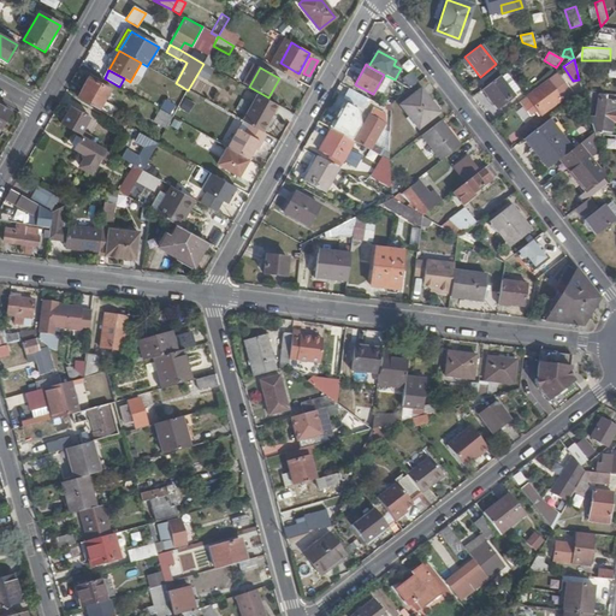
[(514,95),(498,77),(481,90),(497,110),(514,95)]
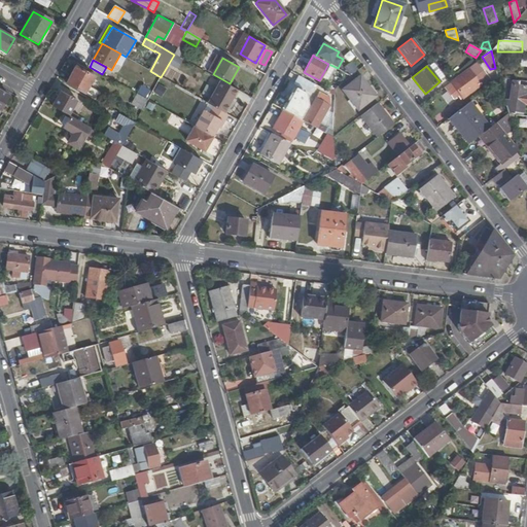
[(75,67),(65,83),(83,94),(93,76),(75,67)]
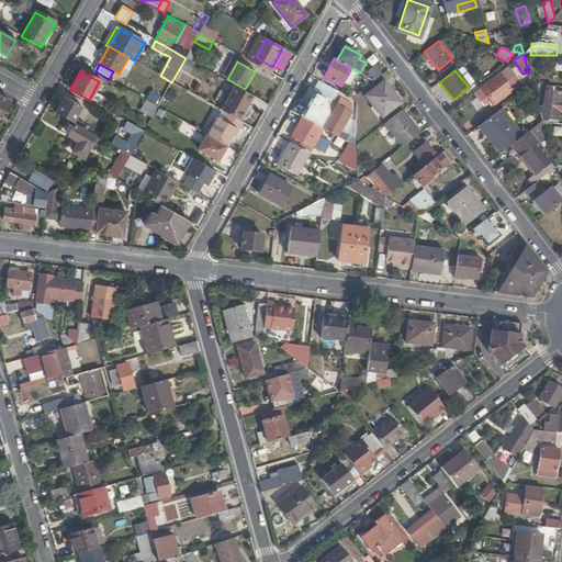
[(491,100),(494,104),(513,90),(499,74),(482,88),(485,93),(483,94),(479,99),(484,105),(489,102),(491,100)]
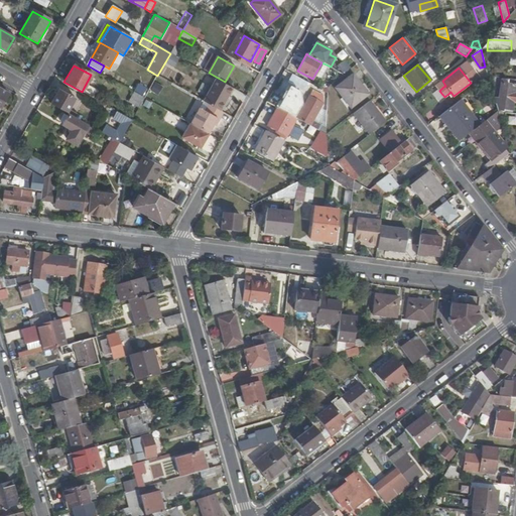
[(291,74),(286,84),(303,93),(308,83),(291,74)]
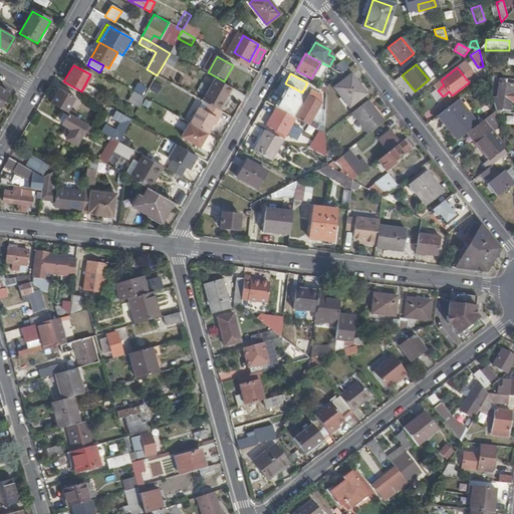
[(365,94),(350,75),(334,87),(349,107),(365,94)]
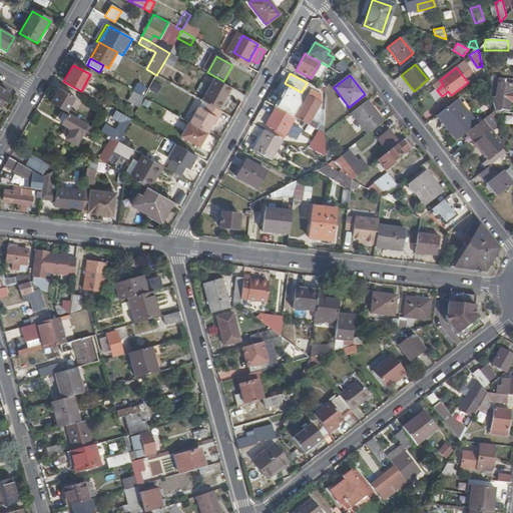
[(219,110),(231,88),(214,78),(211,83),(209,82),(199,99),(207,104),(219,110)]
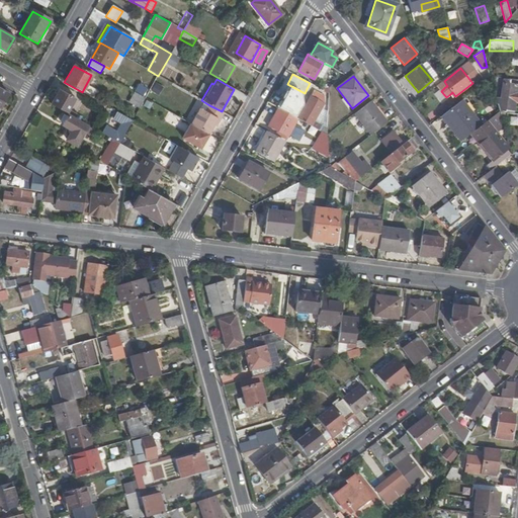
[(499,97),(495,96),(500,111),(504,112),(505,109),(514,110),(516,102),(517,102),(517,93),(516,93),(517,85),(509,83),(509,81),(502,80),(499,97)]
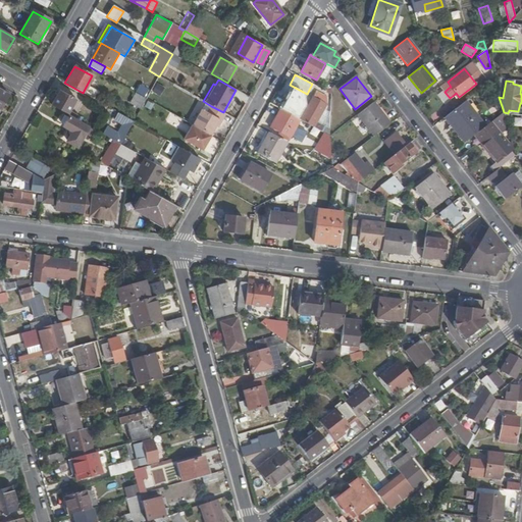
[(160,96),(164,87),(156,83),(152,92),(160,96)]
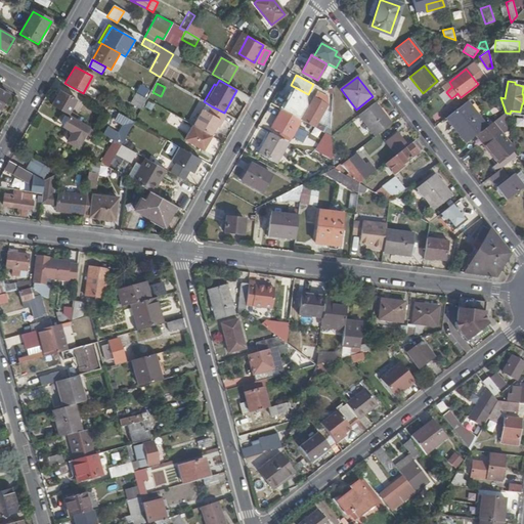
[(60,91),(51,105),(67,115),(76,100),(60,91)]
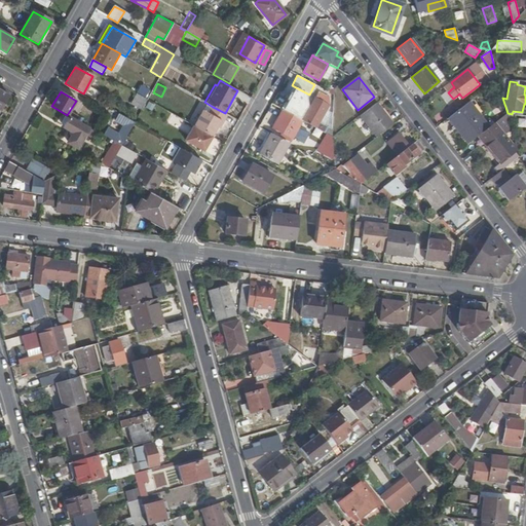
[(141,110),(147,100),(136,94),(129,104),(141,110)]
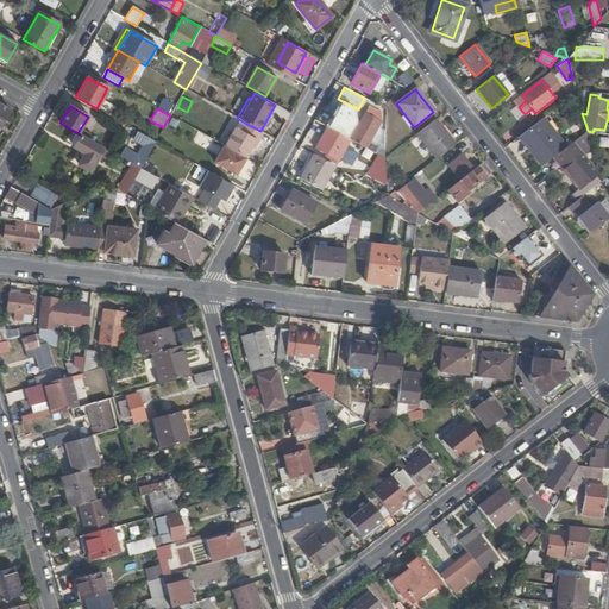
[(365,113),(350,139),(365,148),(380,121),(365,113)]
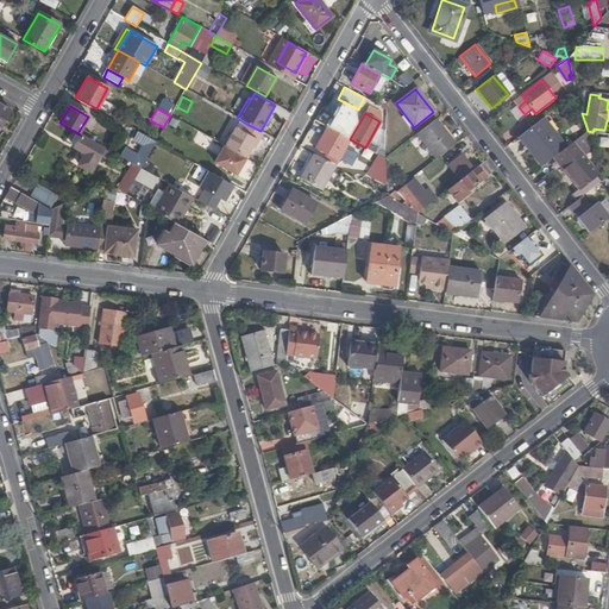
[(453,144),(434,119),(416,133),(435,158),(453,144)]
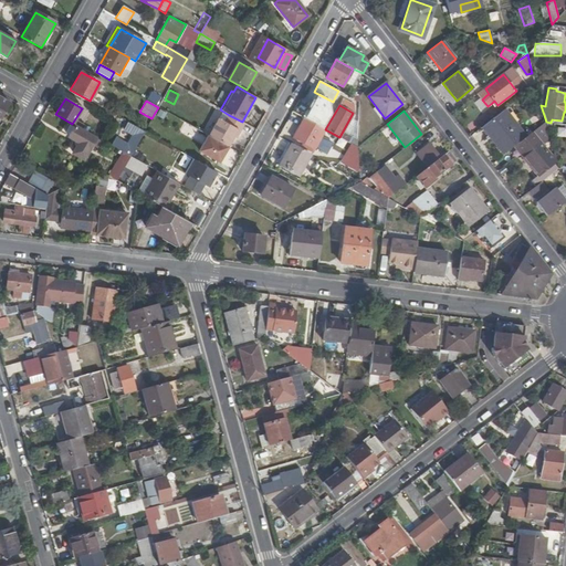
[(525,138),(503,111),(483,126),(504,154),(525,138)]
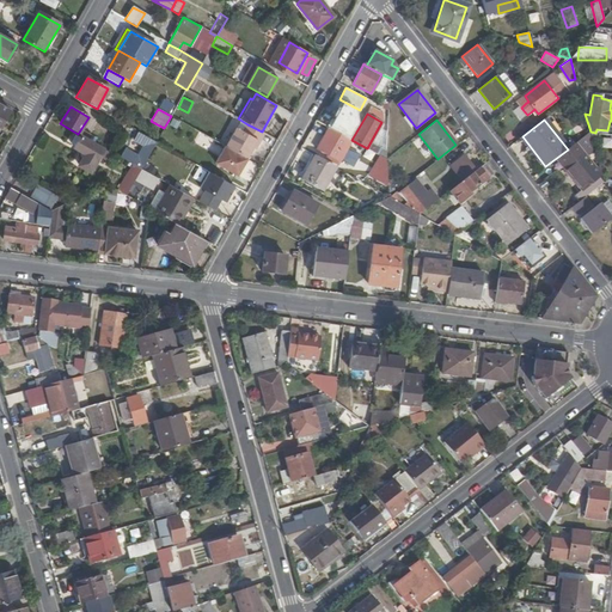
[(259,141),(264,133),(262,132),(248,124),(243,132),(237,128),(226,147),(246,159),(257,140),(259,141)]
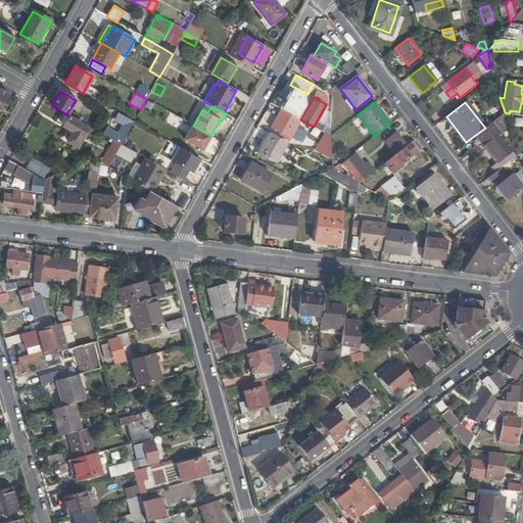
[(290,138),(300,120),(281,109),(271,128),(290,138)]
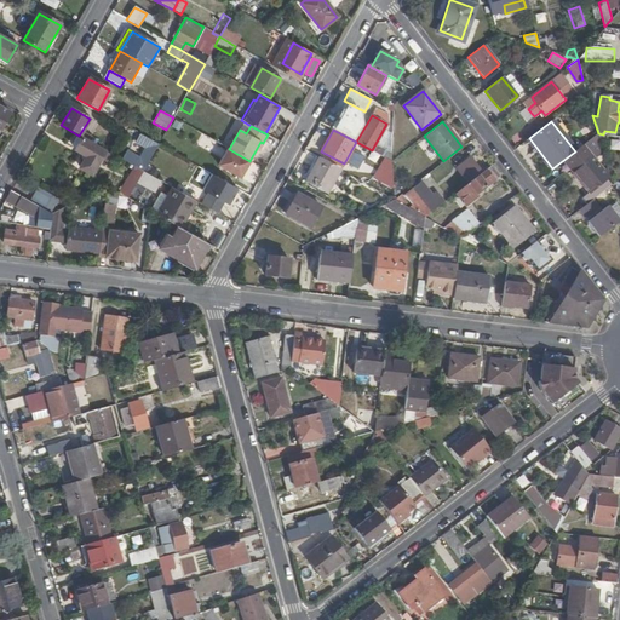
[(220,160),(227,148),(202,133),(195,145),(220,160)]
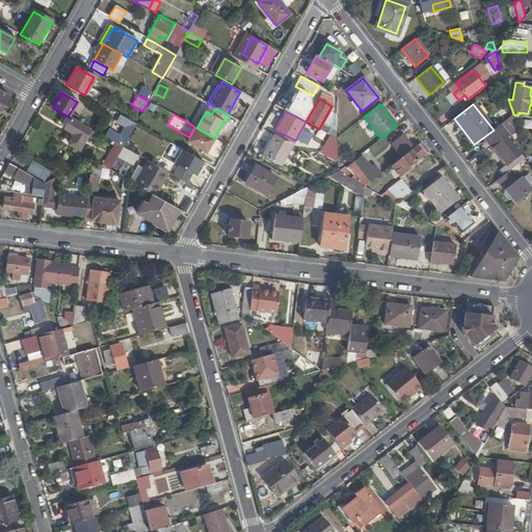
[(504,131),(515,122),(513,114),(499,126),(504,131)]
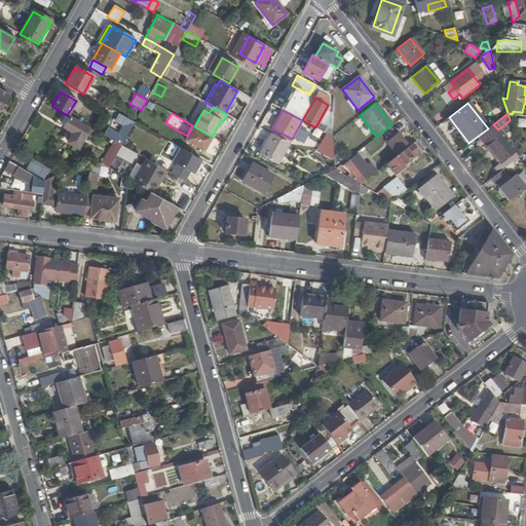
[(107,126),(103,135),(114,141),(121,146),(135,122),(118,114),(114,121),(122,125),(117,133),(107,126)]
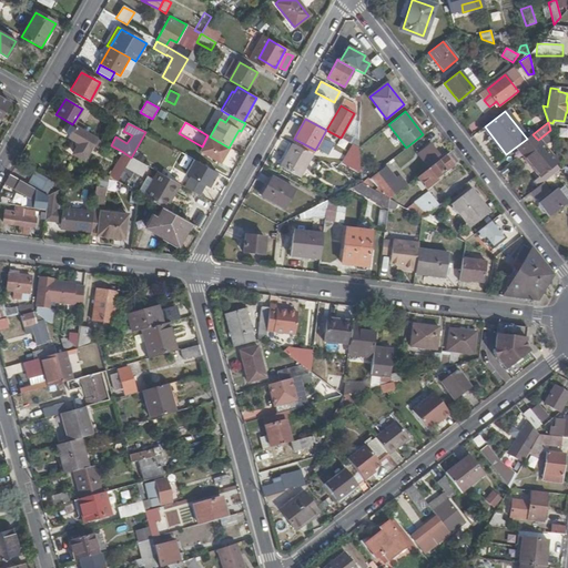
[(99,149),(103,141),(95,137),(95,139),(74,127),(69,137),(77,141),(75,143),(75,145),(75,146),(77,148),(73,153),(83,159),(92,144),(99,149)]
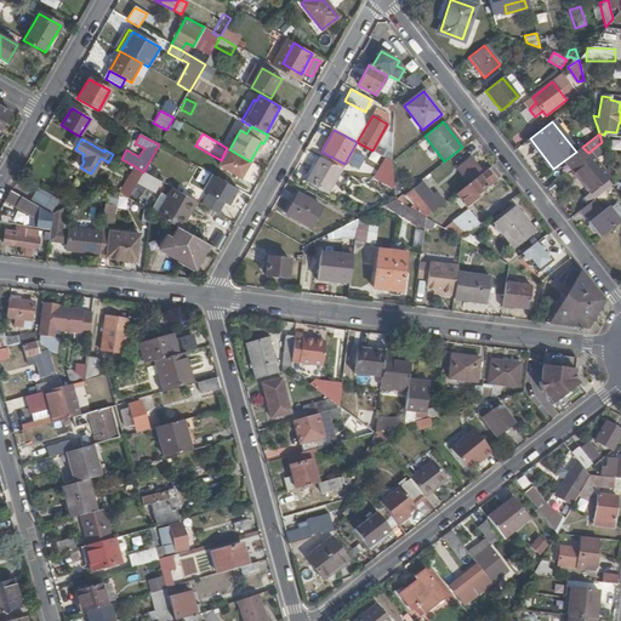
[(604,174),(591,157),(574,170),(587,187),(604,174)]
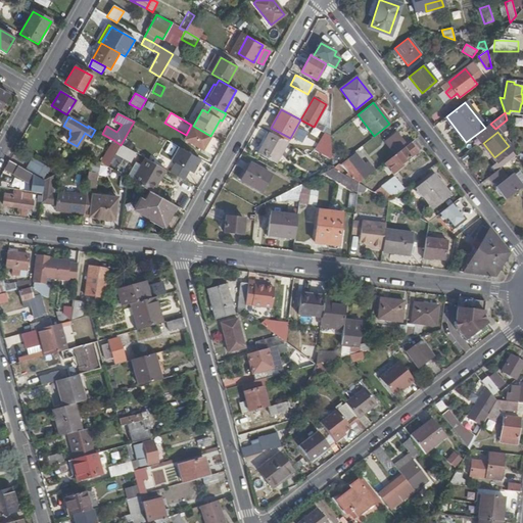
[(276,162),(287,143),(269,133),(258,152),(276,162)]
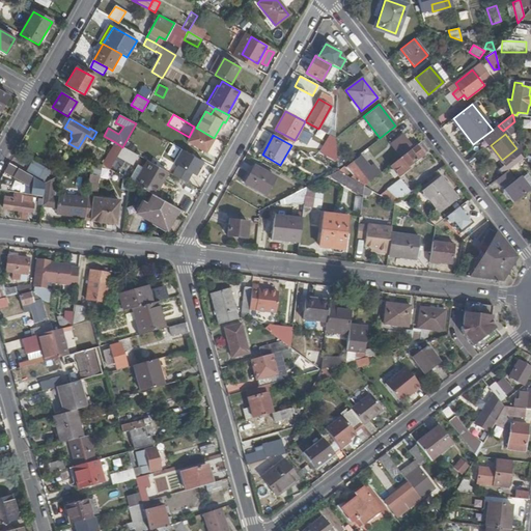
[(324,146),(336,152),(335,138),(330,135),(324,146)]
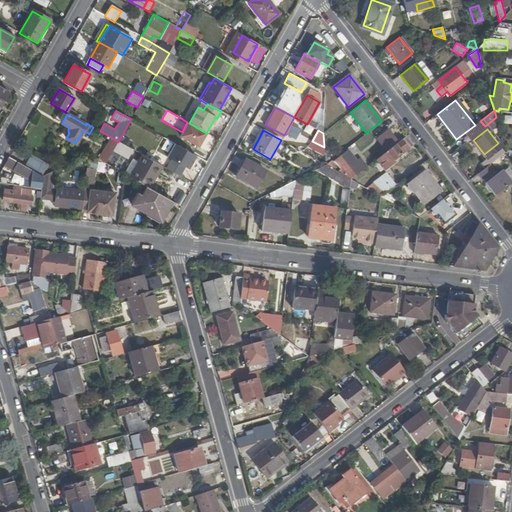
[(377,138),(387,151),(398,142),(389,130),(377,138)]
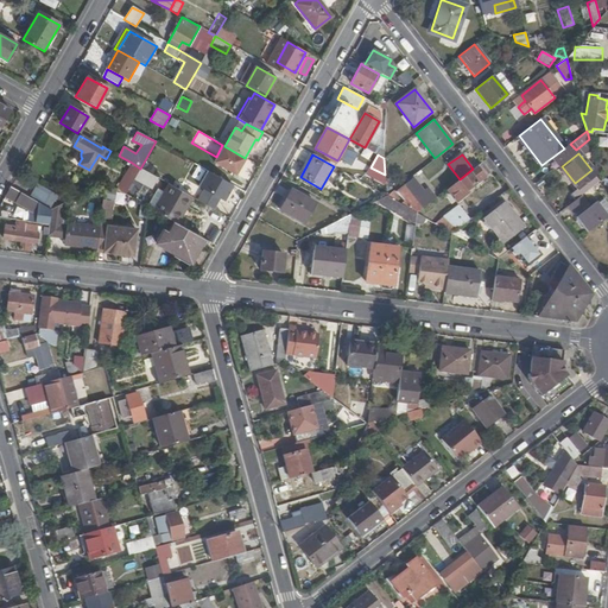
[(132,163),(116,189),(126,195),(140,169),(132,163)]
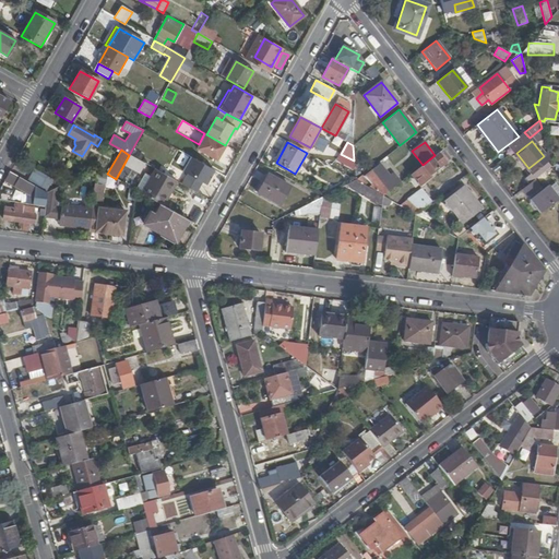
[(416,170),(421,178),(424,180),(437,169),(439,171),(451,162),(441,151),(435,155),(423,165),(416,170)]
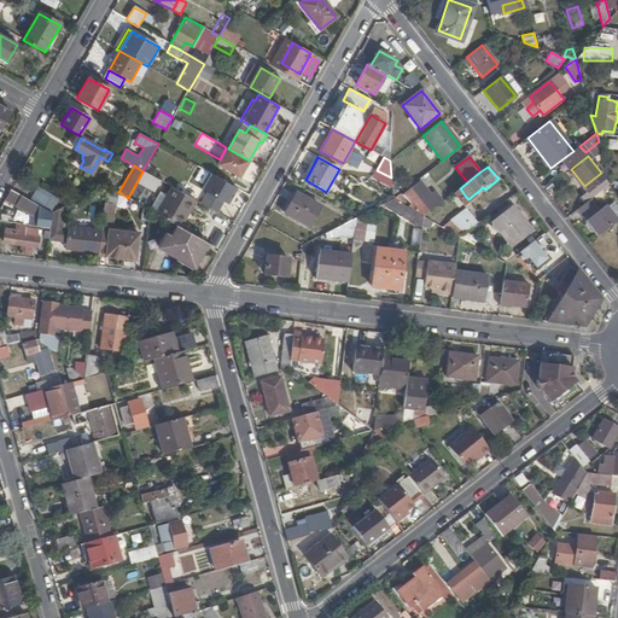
[(231,200),(242,181),(222,170),(211,190),(231,200)]
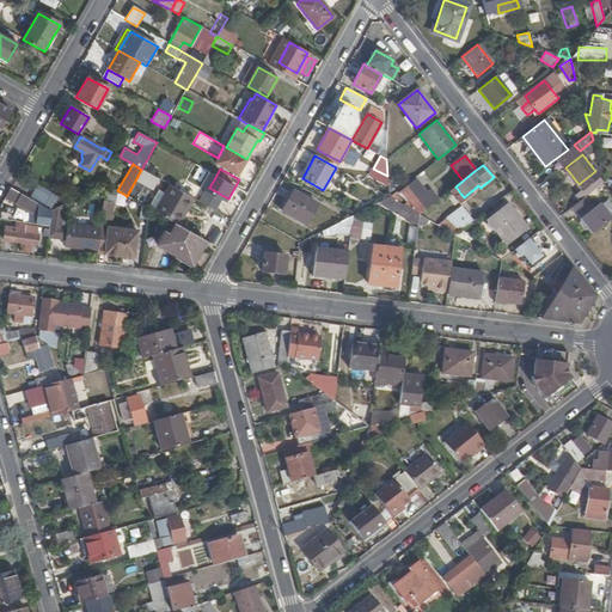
[(428,196),(417,181),(399,194),(411,208),(428,196)]
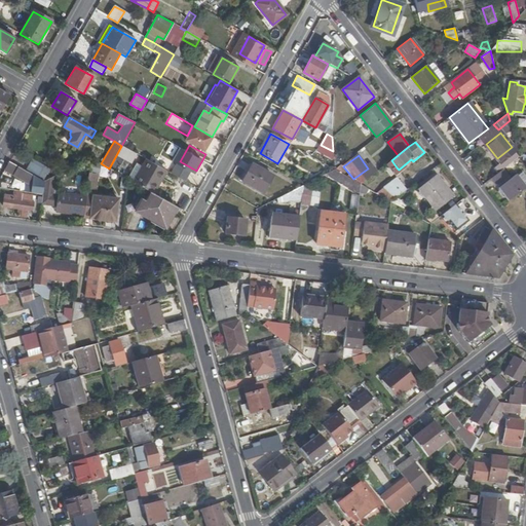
[(31,158),(25,171),(38,178),(45,166),(31,158)]
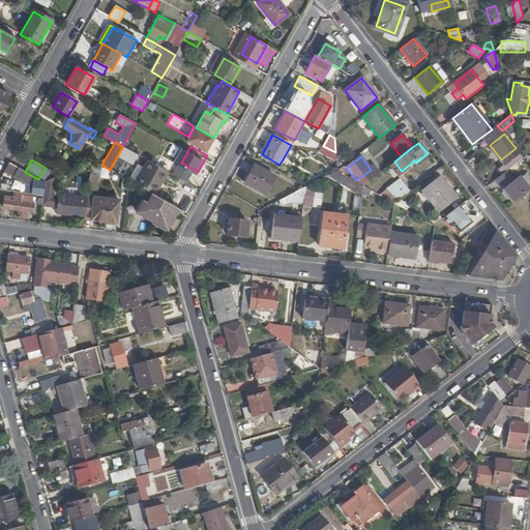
[(159,179),(163,180),(168,172),(146,160),(134,183),(151,193),(159,179)]
